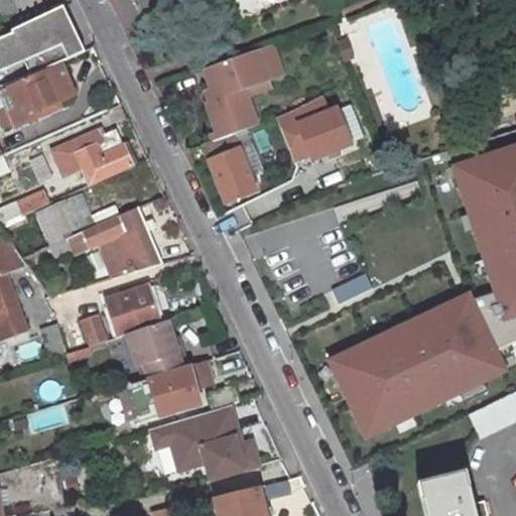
[(9,33),(0,36),(0,71),(60,44),(67,57),(81,51),(60,6),(7,29),(9,33)]
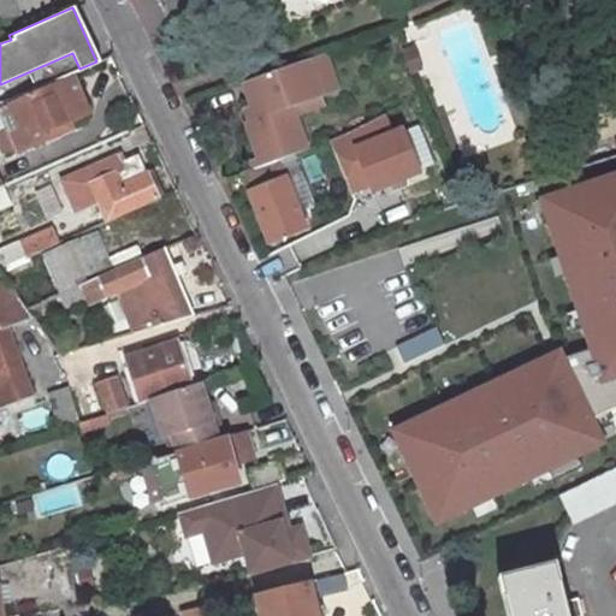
[(402,48),(409,69),(421,64),(414,43),(402,48)]
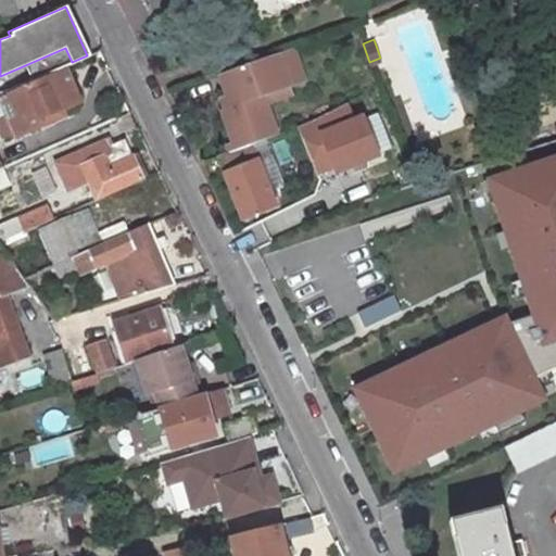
[(294,86),(281,52),(216,76),(224,97),(217,99),(222,110),(218,111),(234,152),(281,135),(266,96),(294,86)]
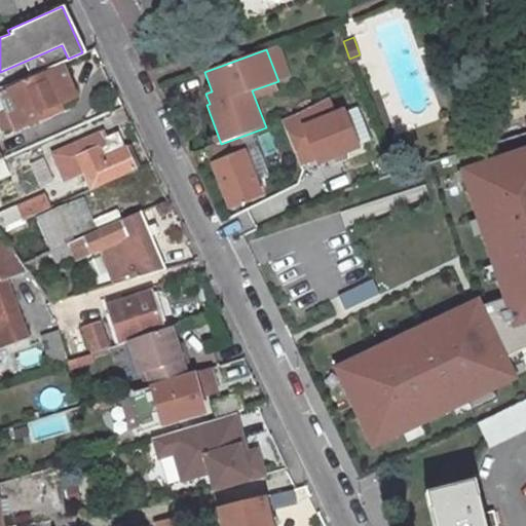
[(80,96),(66,64),(5,90),(21,130),(45,119),(42,112),(63,104),(80,96)]
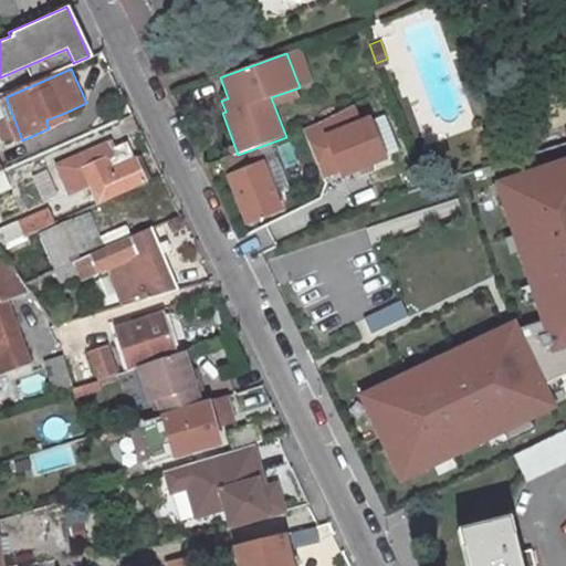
[(324,135),(360,119),(355,105),(303,130),(323,180),(339,174),(324,135)]
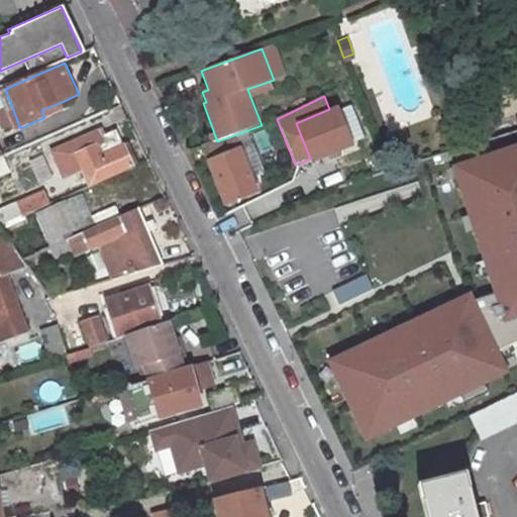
[(44,117),(64,109),(62,102),(41,110),(44,117)]
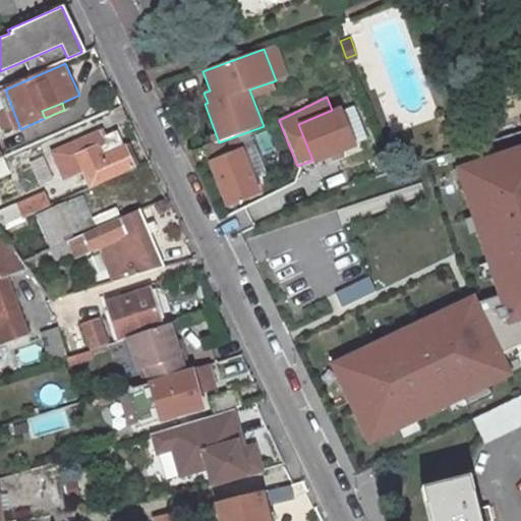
[(332,110),(298,124),(312,160),(314,166),(357,149),(340,107),(332,110)]
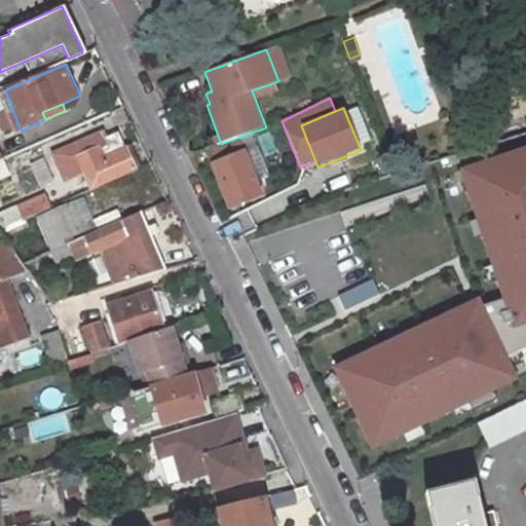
[(134,168),(117,130),(104,136),(101,129),(53,150),(64,178),(84,168),(91,187),(134,168)]
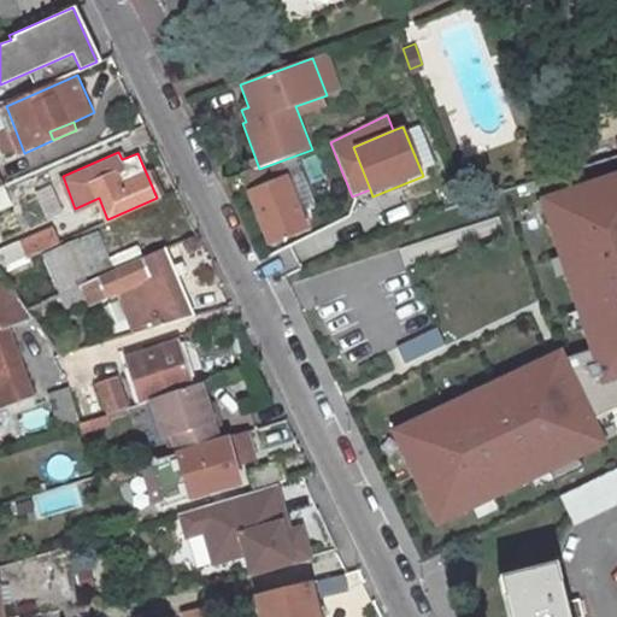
[(616,172),(539,199),(589,353),(601,388),(616,382),(616,172)]
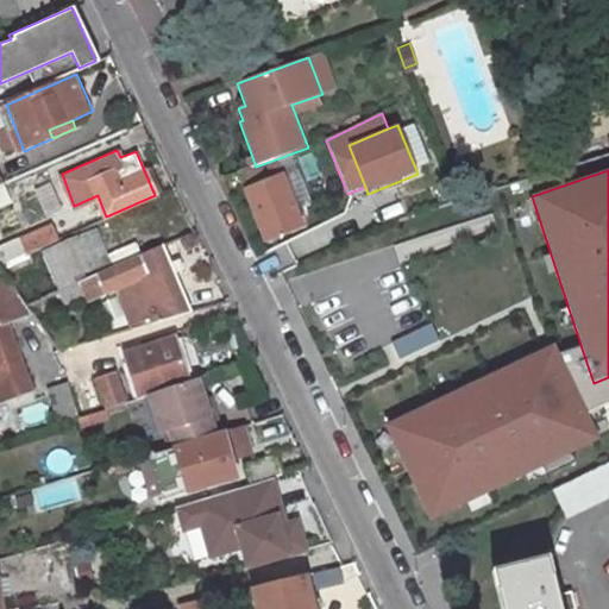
[(283,173),(240,189),(263,245),(306,227),(283,173)]
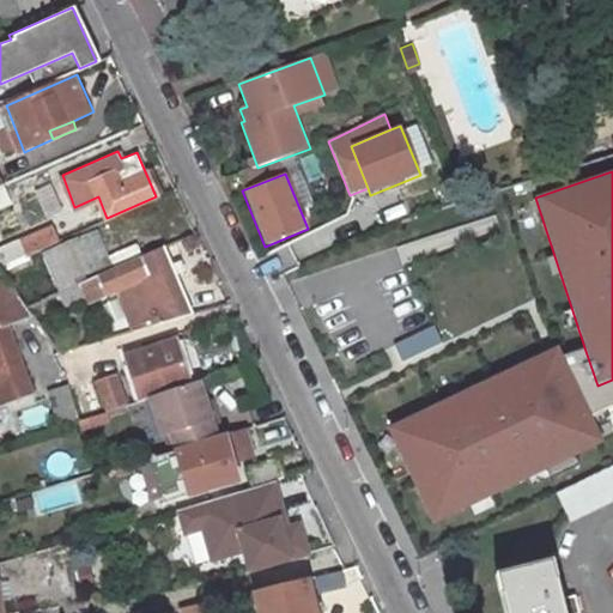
[(0,204),(11,200),(4,182),(0,183),(0,204)]
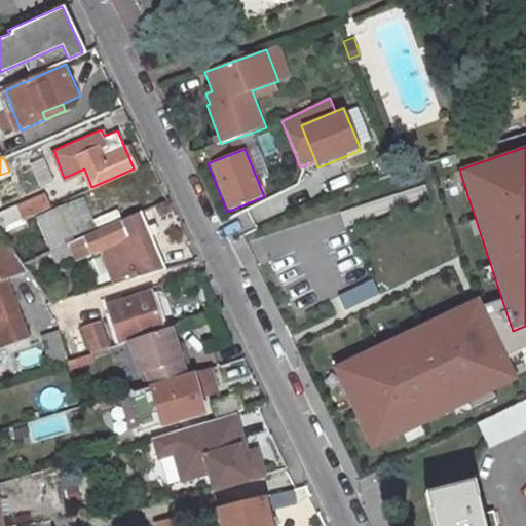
[(48,205),(43,193),(20,203),(24,216),(48,205)]
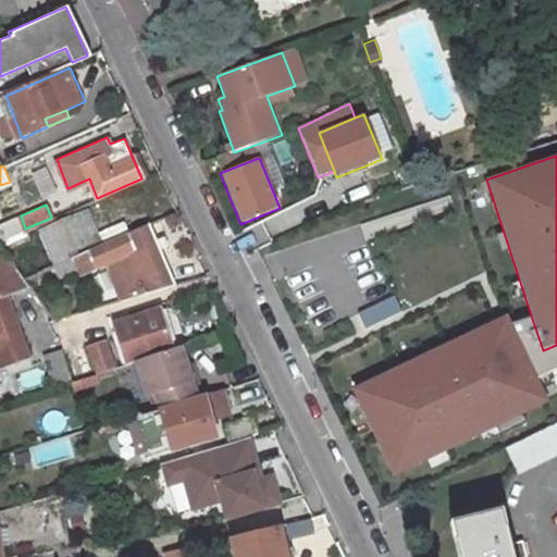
[(148,210),(86,238),(86,240),(90,250),(149,223),(153,221),(148,210)]
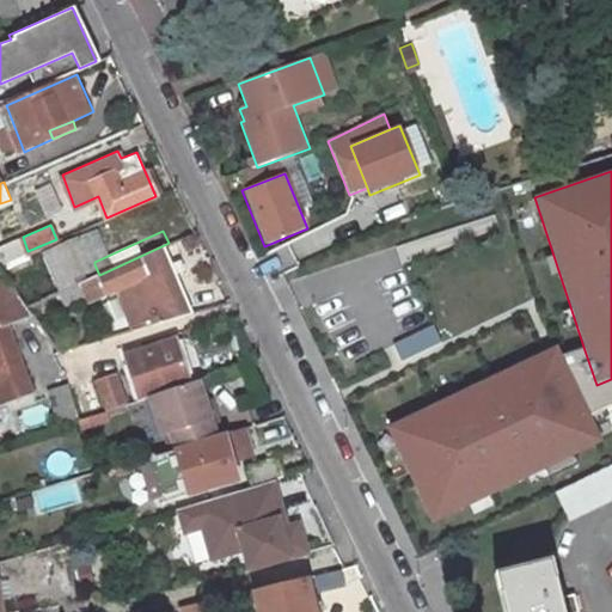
[(91,265),(79,239),(47,255),(61,291),(77,285),(72,274),(91,265)]
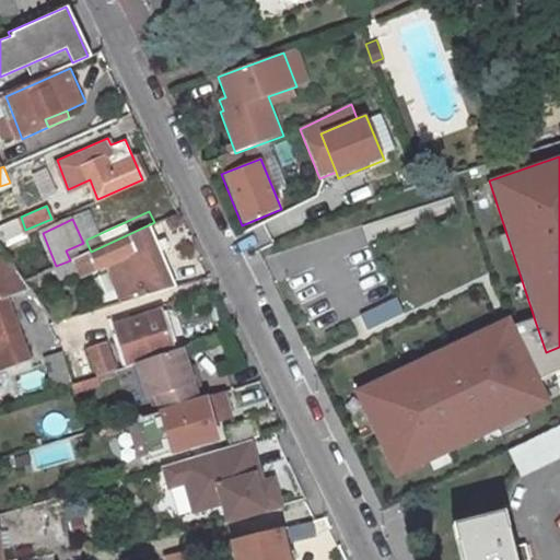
[(96,267),(124,255),(137,287),(120,294),(123,301),(177,284),(161,248),(170,245),(165,237),(158,240),(150,224),(91,252),(96,267)]
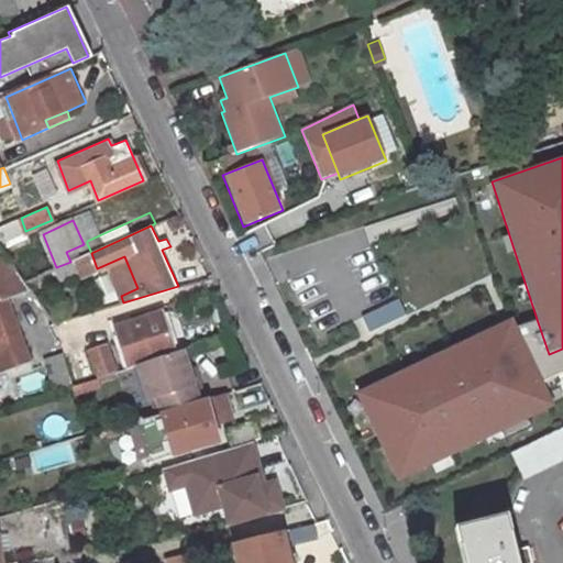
[(8,243),(0,246),(0,339),(13,334),(1,298),(34,287),(18,260),(8,243)]
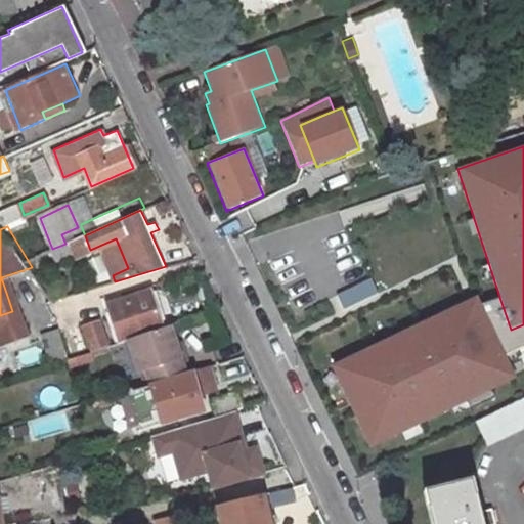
[(78,227),(61,234),(66,244),(79,237),(85,235),(81,226),(78,227)]
